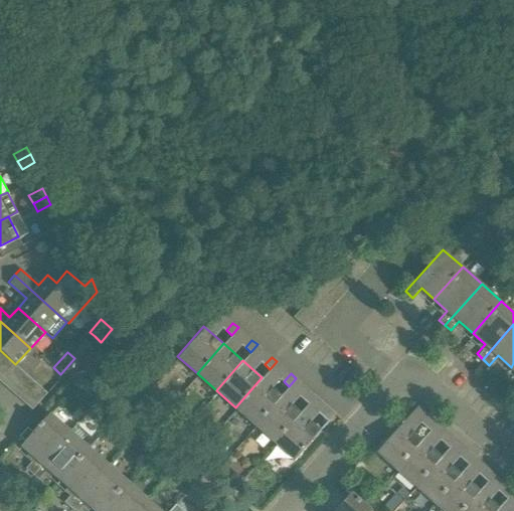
[(262,377),(235,407),(254,423),(281,394),(262,377)]
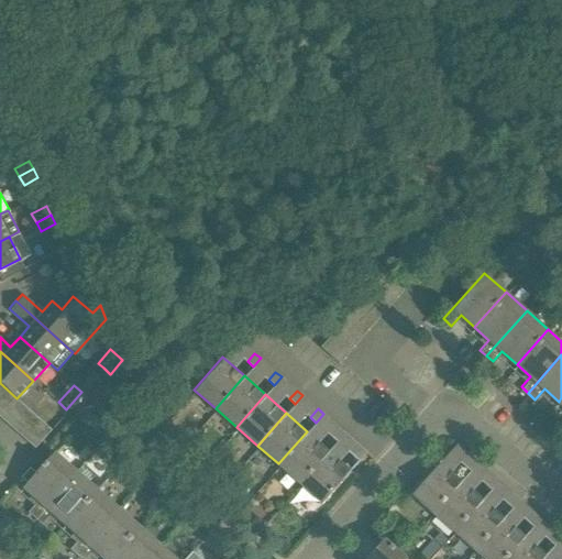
[(344,433),(339,427),(331,436),(337,440),(344,433)]
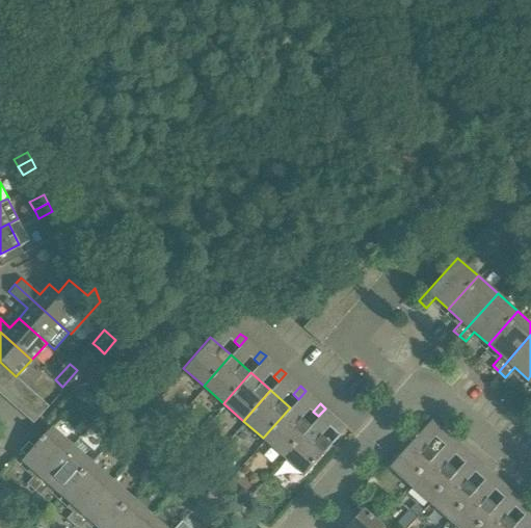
[(162,432),(174,420),(159,406),(148,419),(162,432)]
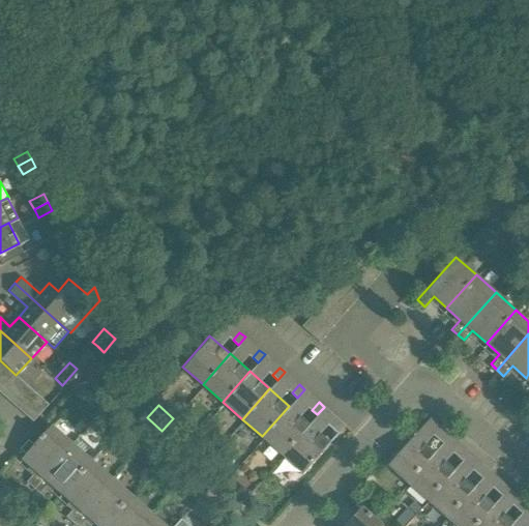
[(309,424),(289,406),(262,436),(282,454),(309,424)]
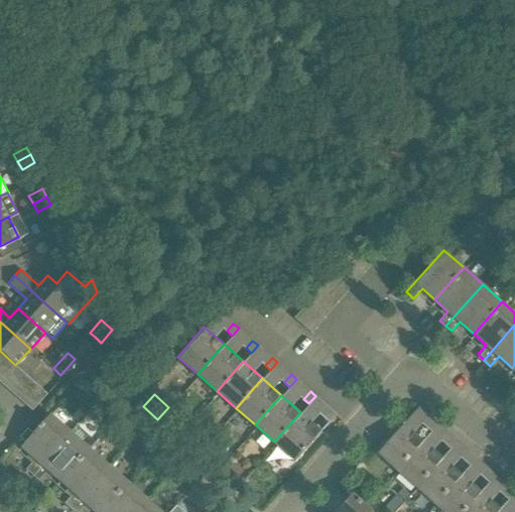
[(335,413),(330,408),(323,416),(328,420),(335,413)]
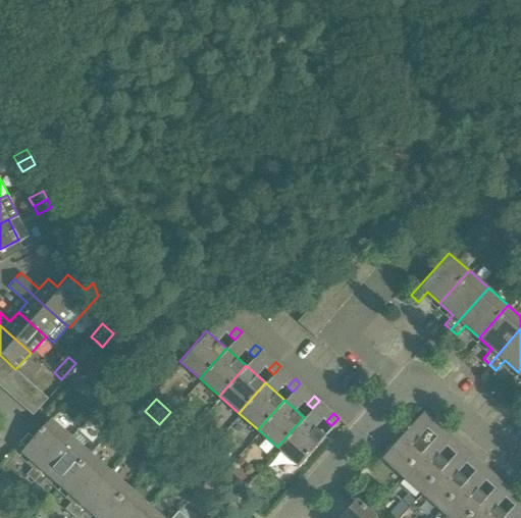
[(304,417),(277,447),(298,465),(325,435),(304,417)]
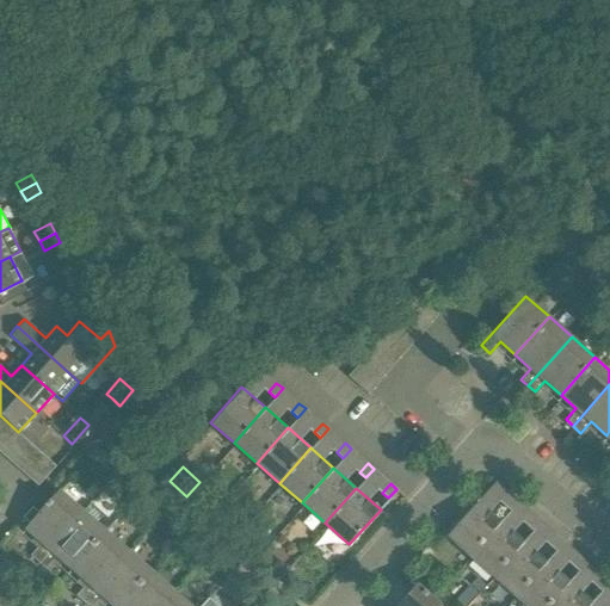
[(38,560),(82,509),(59,489),(24,527),(41,542),(31,552),(38,560)]
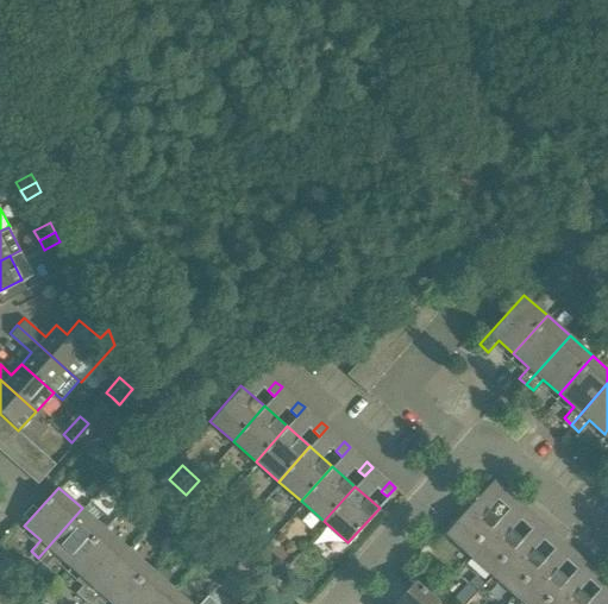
[(518,499),(512,494),(505,503),(511,509),(518,499)]
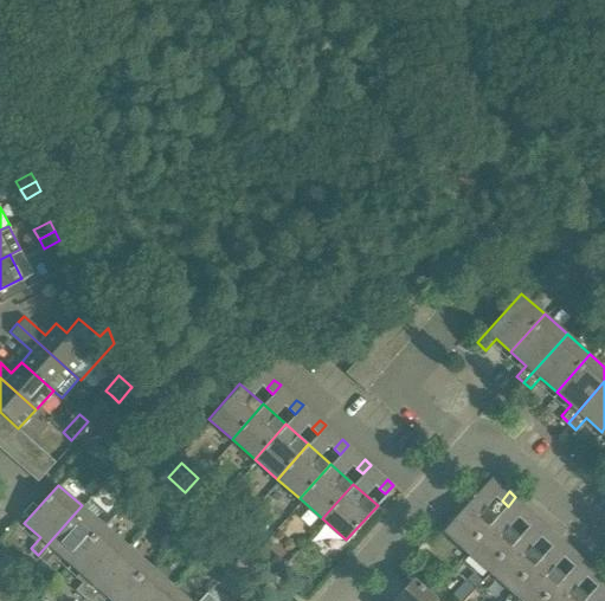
[(467,550),(499,516),(475,496),(444,530),(467,550)]
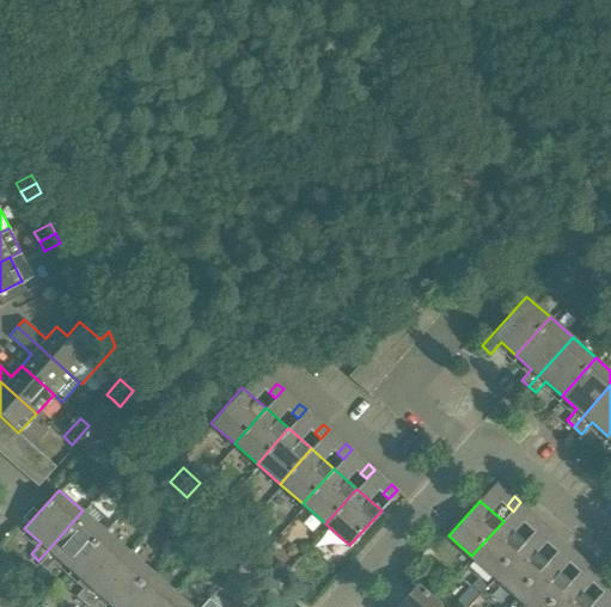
[(83,510),(38,560),(47,568),(56,557),(71,570),(105,531),(83,510)]
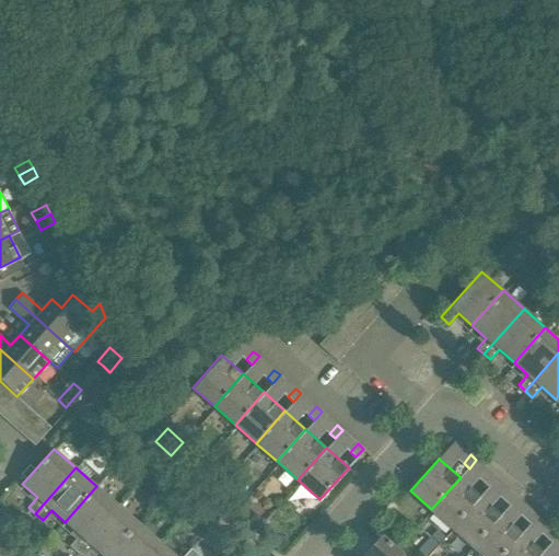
[(498,478),(491,473),(485,482),(490,486),(498,478)]
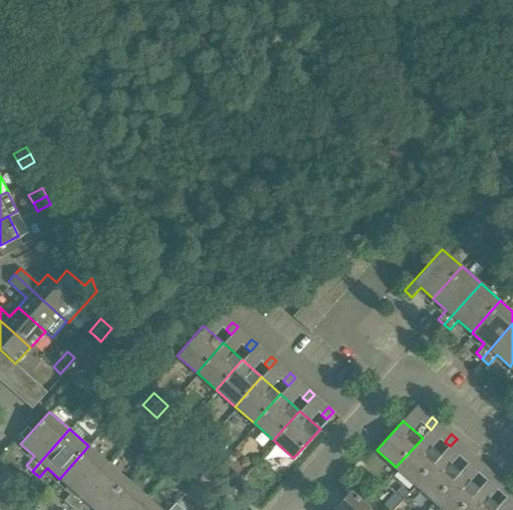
[(442,455),(423,438),(396,467),(416,484),(442,455)]
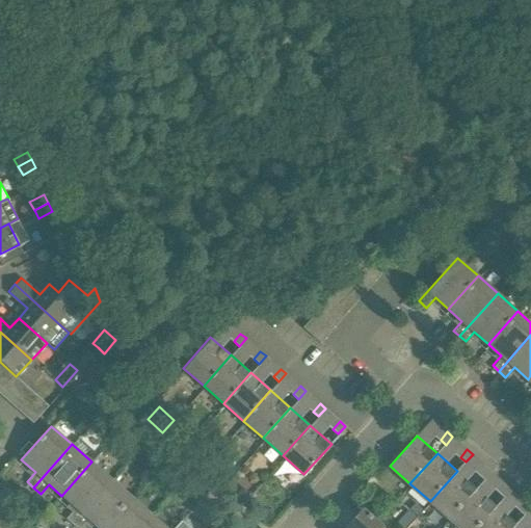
[(91,462),(61,496),(74,506),(65,516),(73,522),(111,479),(91,462)]
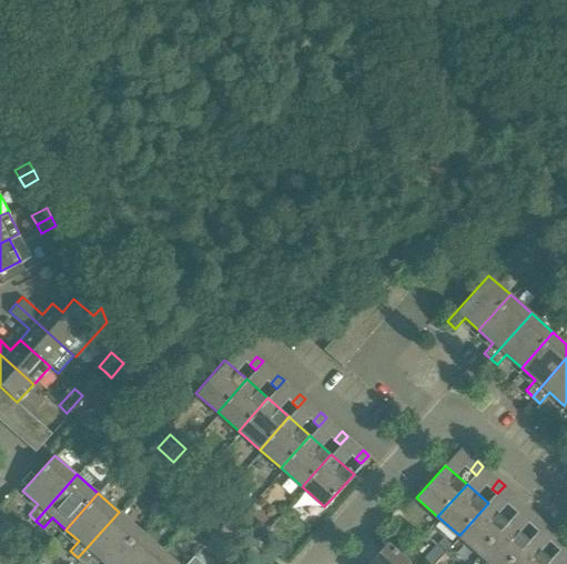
[(526,504),(519,499),(513,507),(518,512),(526,504)]
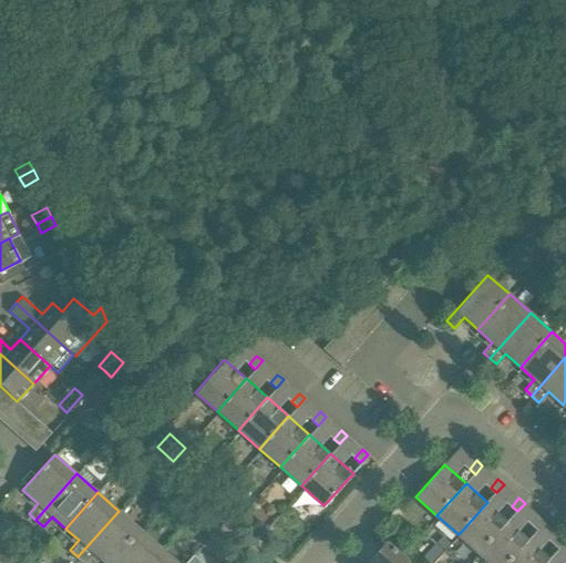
[(487,502),(459,534),(480,553),(508,520),(487,502)]
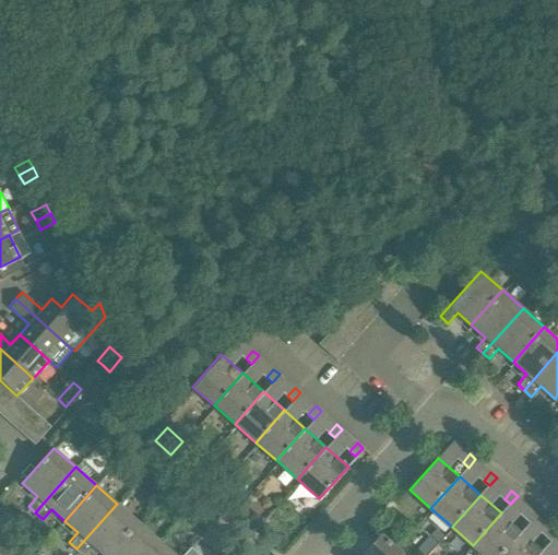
[(117,504),(76,548),(83,554),(92,544),(104,554),(108,554),(138,521),(117,504)]
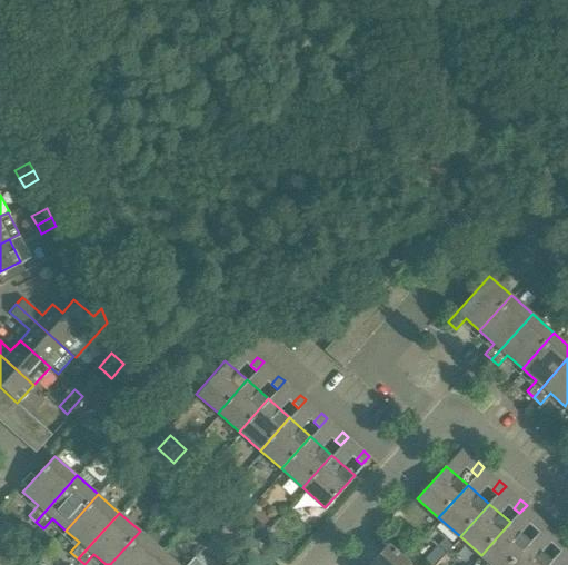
[(548,524),(542,518),(535,526),(540,532),(548,524)]
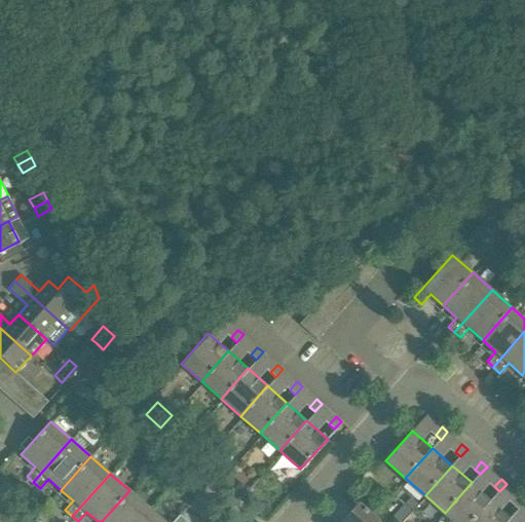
[(247,486),(239,480),(230,490),(238,496),(247,486)]
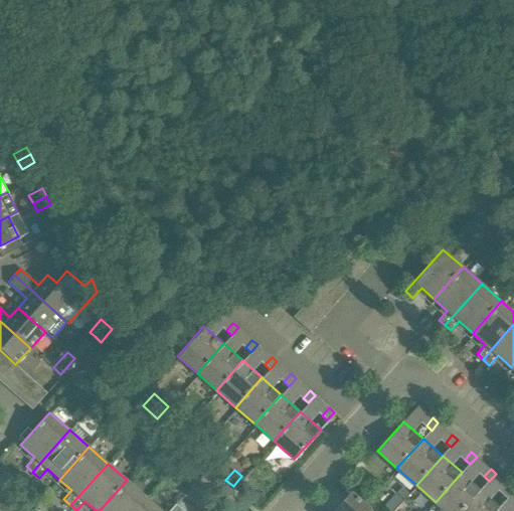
[(432,510),(461,510),(481,489),(462,472),(436,502),(430,508),(432,510)]
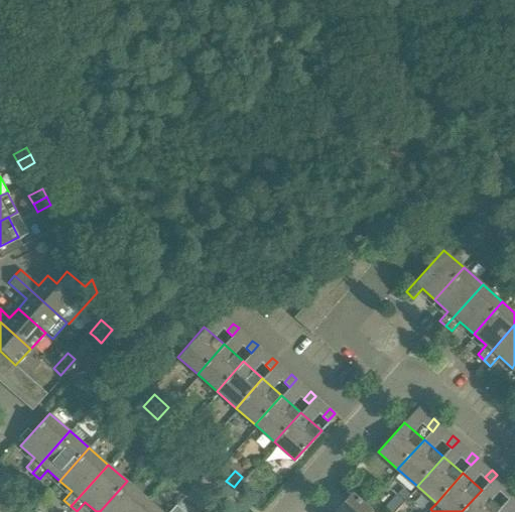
[(127,481),(100,511),(134,511),(146,498),(127,481)]
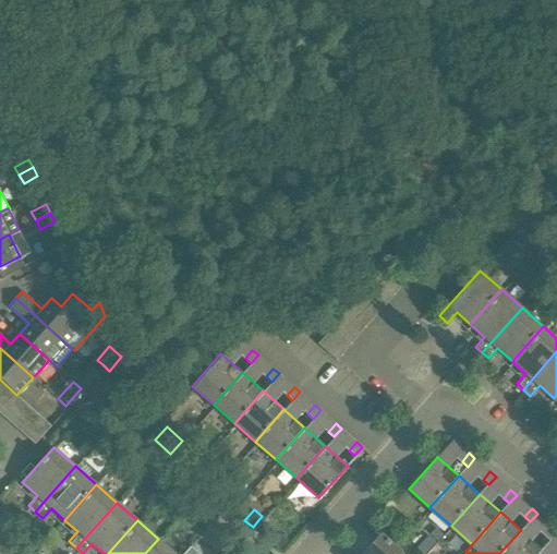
[(556,532),(556,530),(553,527),(545,534),(551,540),(556,532)]
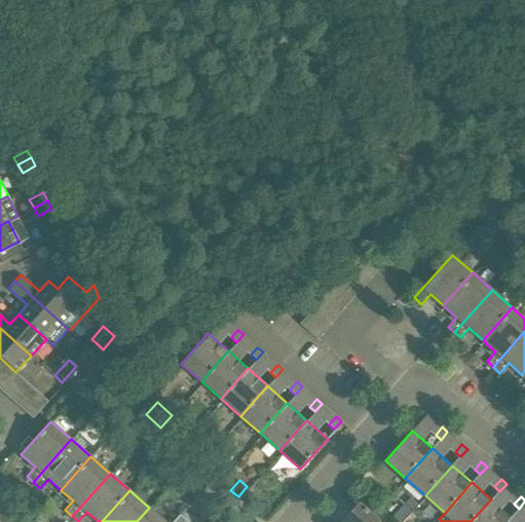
[(505,521),(511,517),(491,499),(471,521),(505,521)]
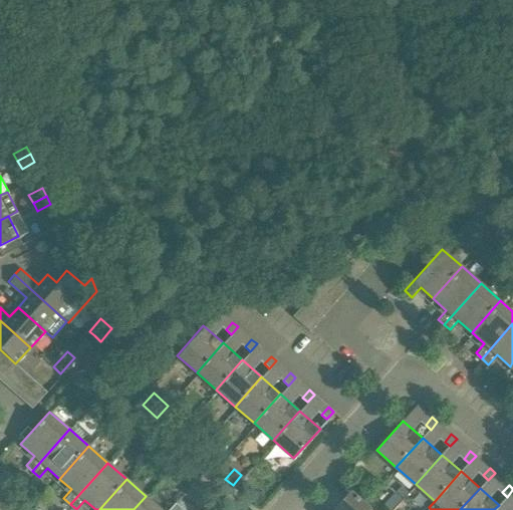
[(366,509),(368,508),(349,491),(333,509),(366,509)]
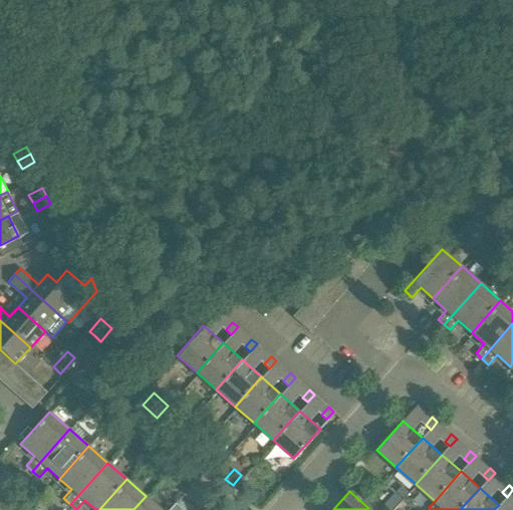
[(162,509),(146,496),(134,509),(162,509)]
